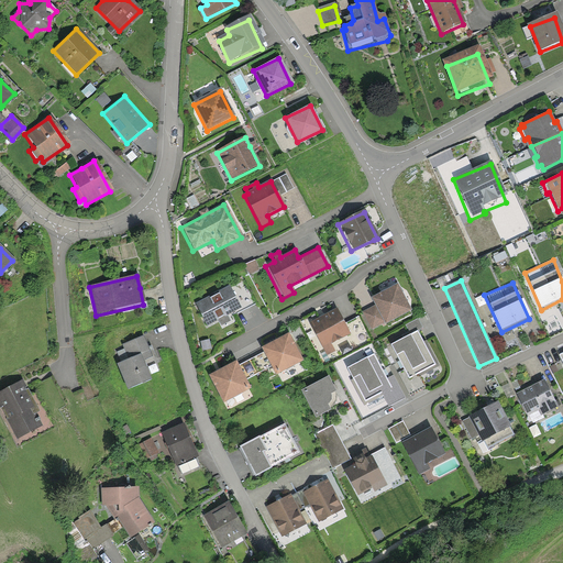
[(397,284),(372,296),(375,305),(362,311),(371,329),(385,322),(387,327),(411,315),(397,284)]
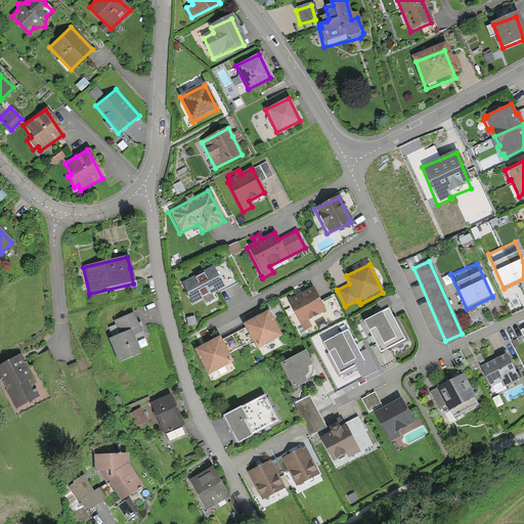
[(212,266),(180,282),(190,303),(201,298),(204,304),(213,299),(211,293),(223,287),(212,266)]
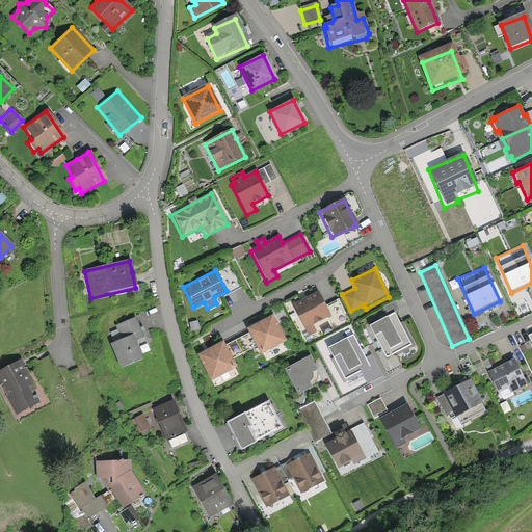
[(318,292),(291,306),(307,337),(317,331),(314,325),(319,322),(318,320),(329,315),(318,292)]
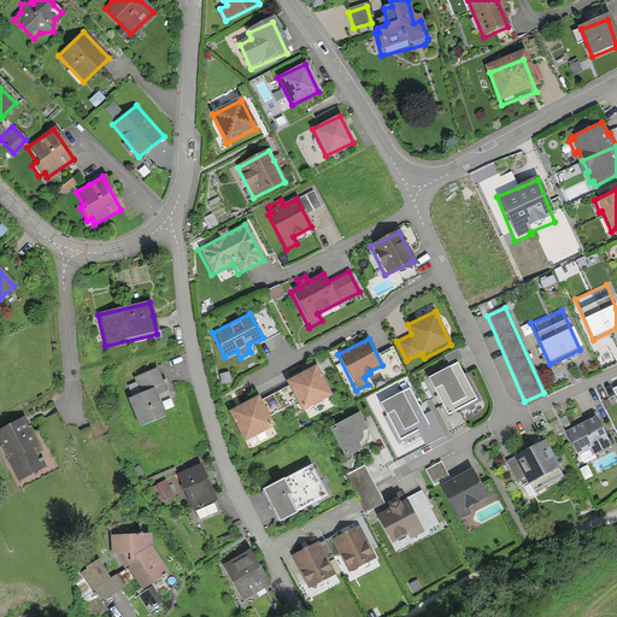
[(457,364),(427,378),(445,413),(475,399),(457,364)]
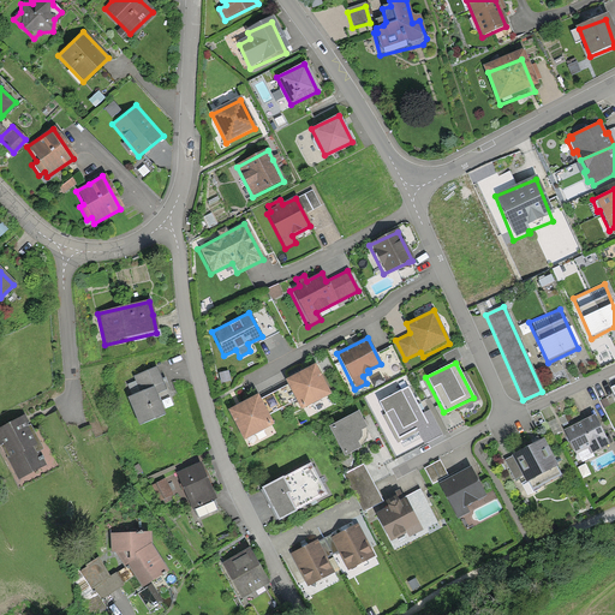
[(314,365),(284,381),(286,384),(293,400),(299,411),(328,395),(314,365)]
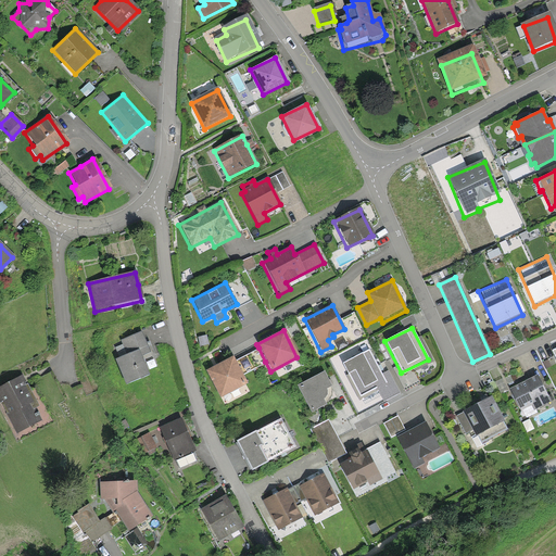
[(141,331),(119,339),(126,357),(114,362),(124,386),(147,377),(139,357),(149,354),(141,331)]
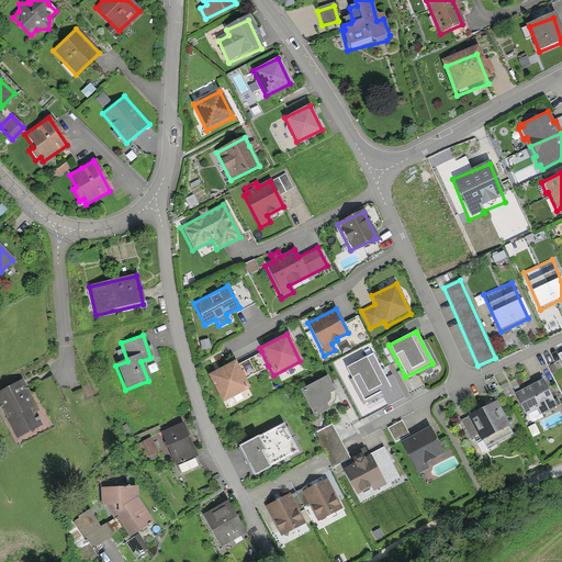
[(261,351),(236,364),(243,379),(268,366),(261,351)]
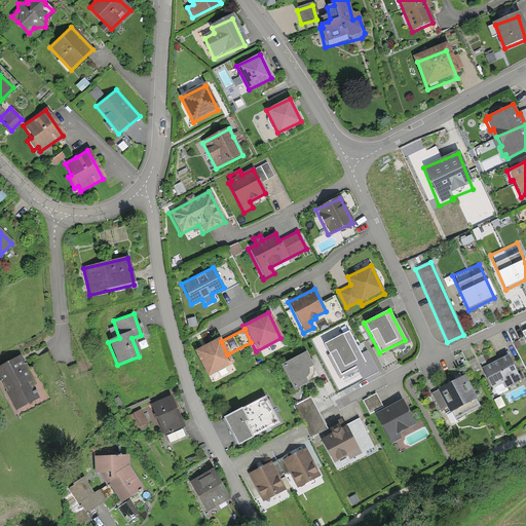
[(348,331),(323,344),(338,375),(364,363),(348,331)]
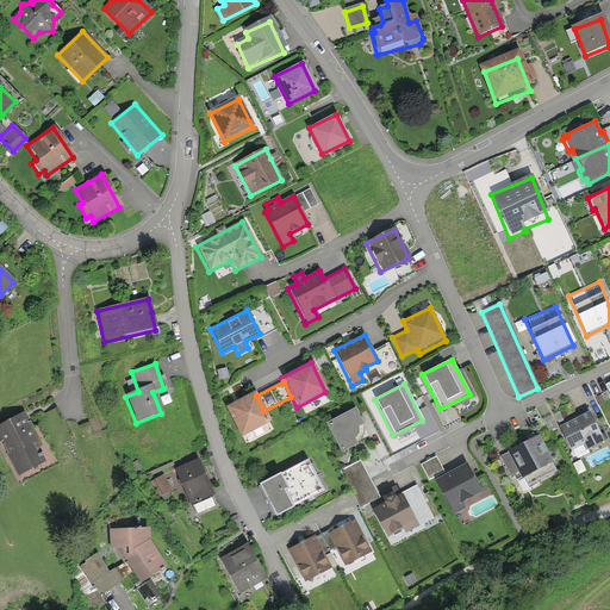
[(254,392),(225,406),(241,437),(269,423),(263,411),(256,396),(254,392)]
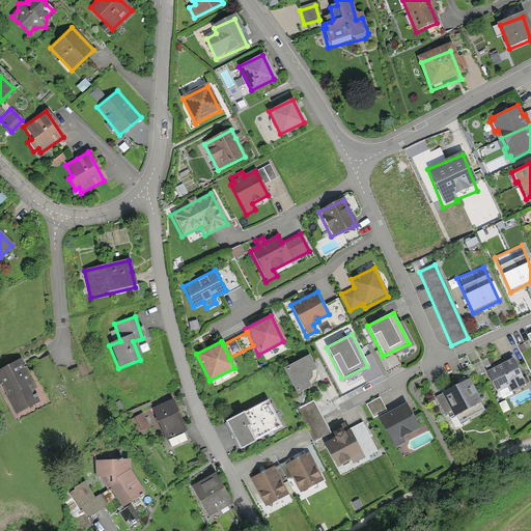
[(308,356),(282,369),(295,394),(320,382),(308,356)]
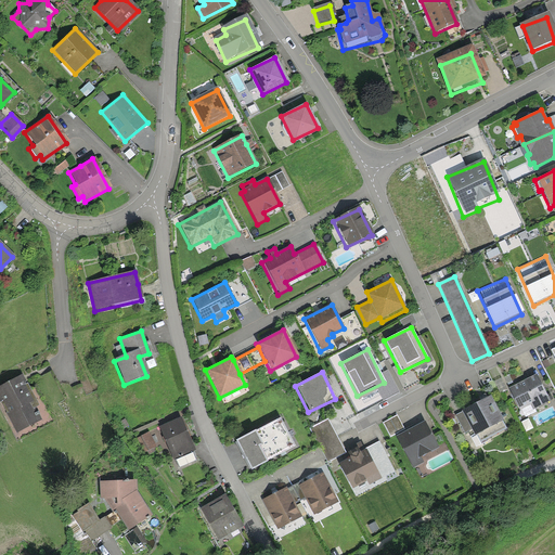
[(22,375),(0,385),(0,403),(15,435),(38,424),(31,410),(37,408),(22,375)]
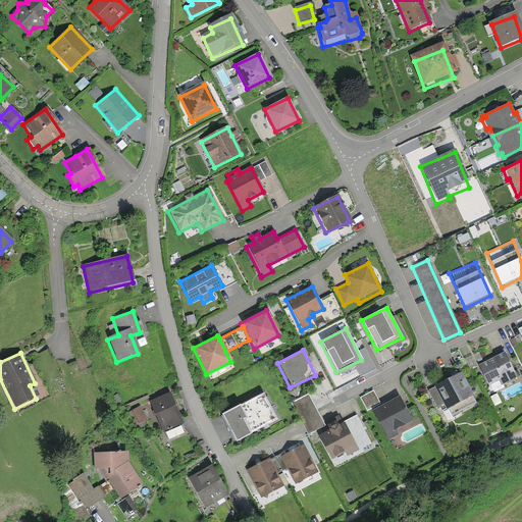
[(504,354),(477,366),(487,385),(498,380),(501,385),(516,377),(504,354)]
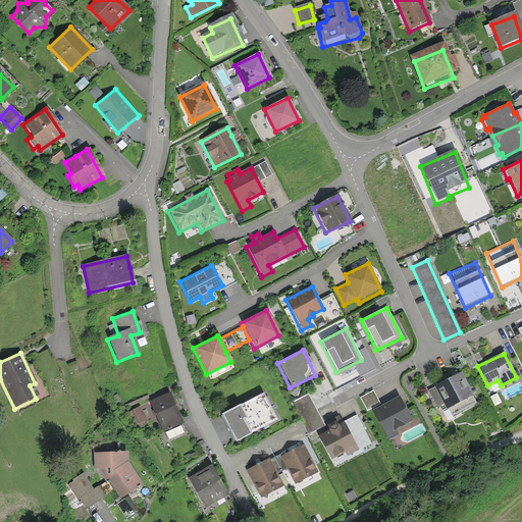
[(458,372),(426,388),(435,406),(441,403),(449,416),(474,403),(458,372)]
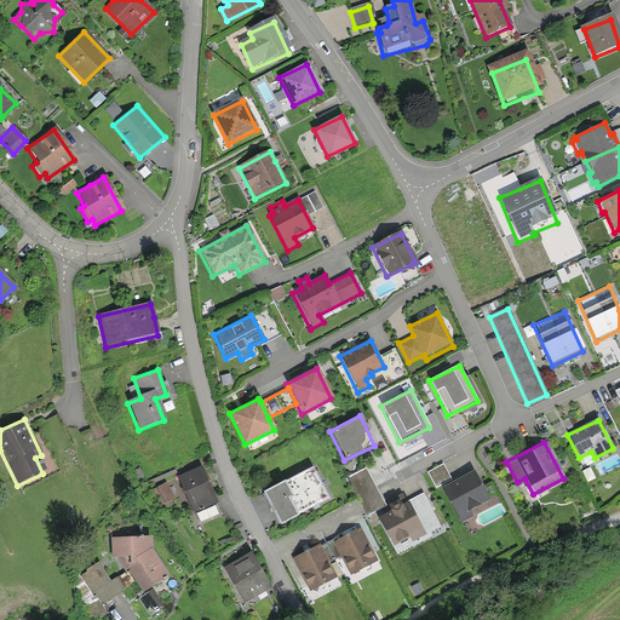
[(441,465),(426,474),(434,487),(448,478),(441,465)]
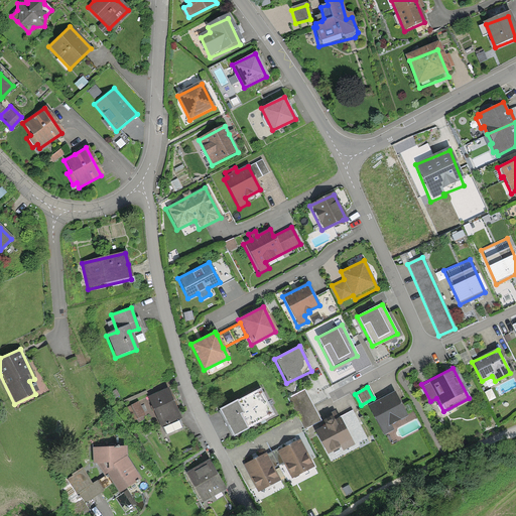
[(275,415),(262,389),(221,410),(235,436),(275,415)]
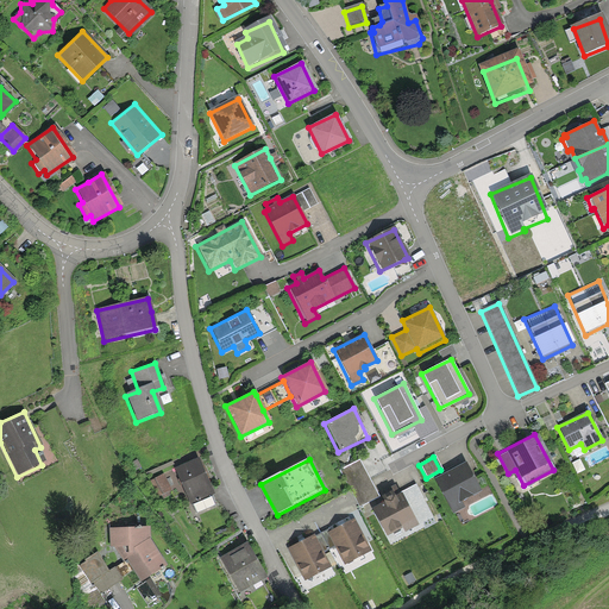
[(199,460),(174,469),(188,506),(212,497),(199,460)]
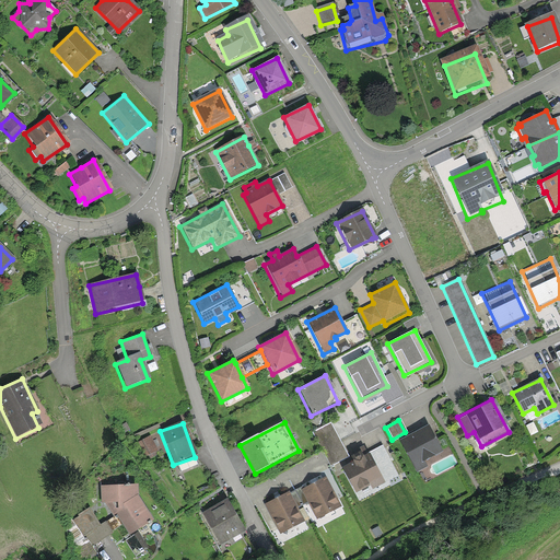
[(329,423),(311,433),(327,466),(346,456),(329,423)]
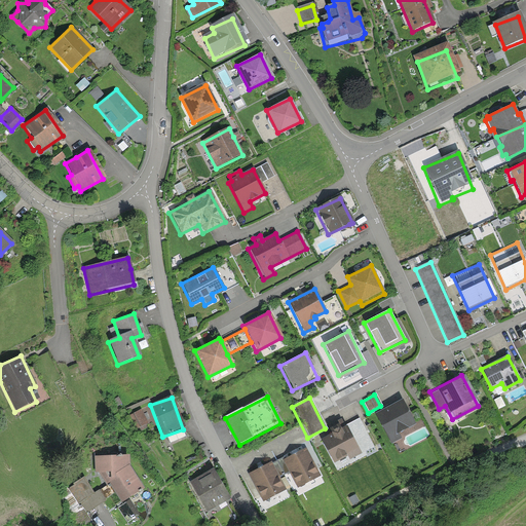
[(401,401),(375,413),(389,444),(406,437),(415,431),(401,401)]
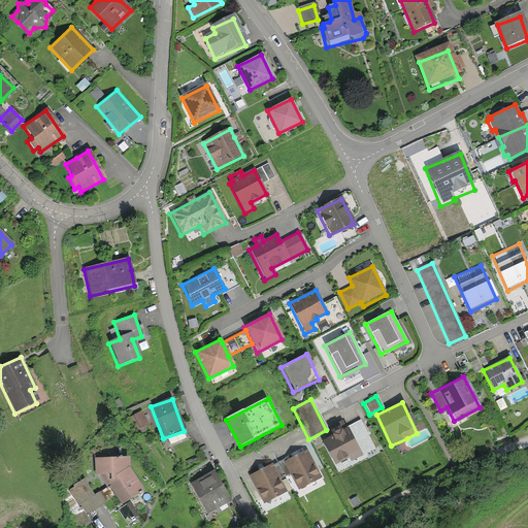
[(362,419),(353,424),(367,452),(377,447),(362,419)]
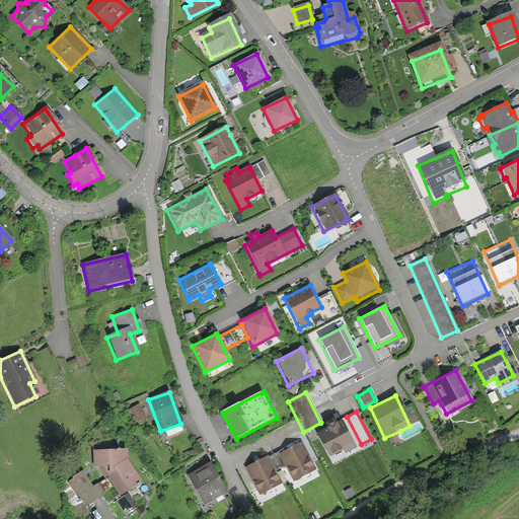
[(356,453),(341,422),(319,432),(321,438),(318,439),(329,462),(342,456),(344,459),(356,453)]
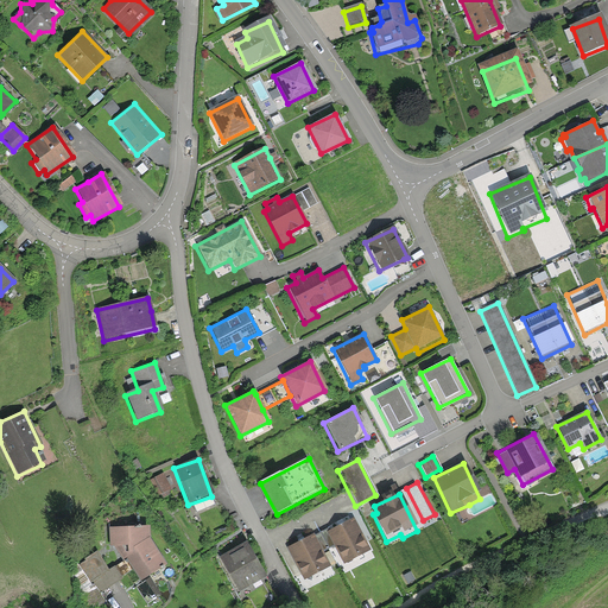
[(356,519),(324,537),(341,568),(373,551),(356,519)]
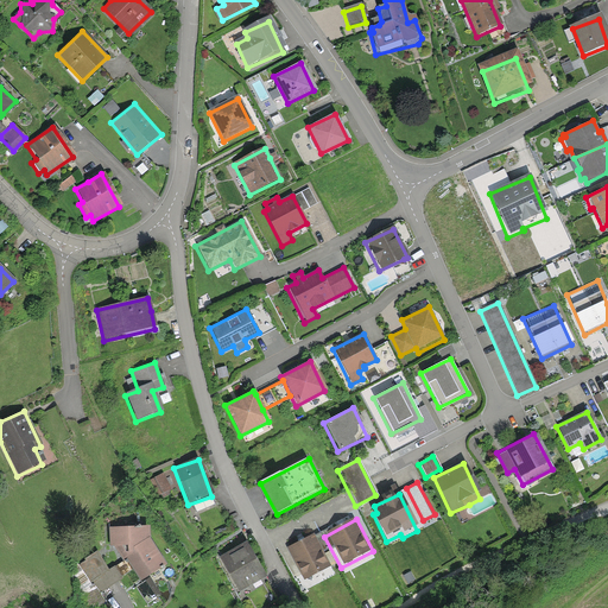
[(164,563),(150,537),(150,526),(111,529),(111,546),(126,568),(149,599),(160,593),(147,572),(164,563)]
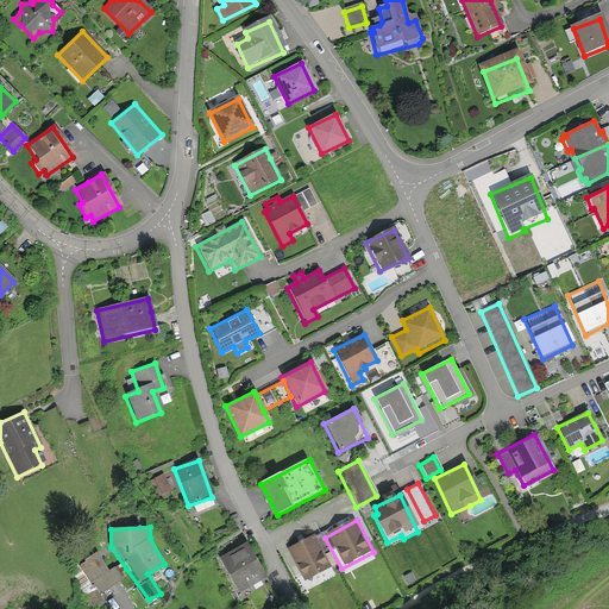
[(315,540),(288,553),(303,586),(331,572),(315,540)]
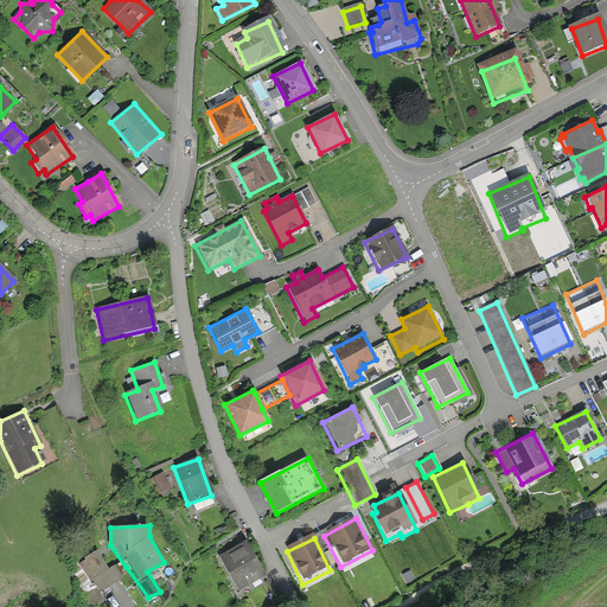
[(244,541),(218,557),(238,590),(264,575),(244,541)]
